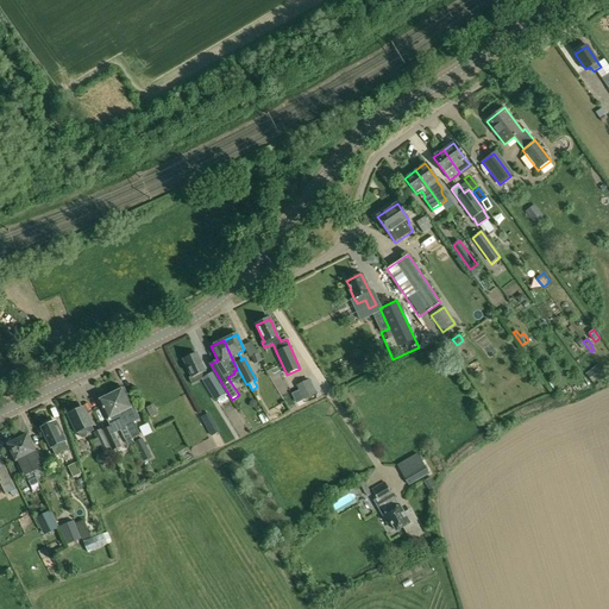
[(426,353),(431,363),(438,359),(433,350),(426,353)]
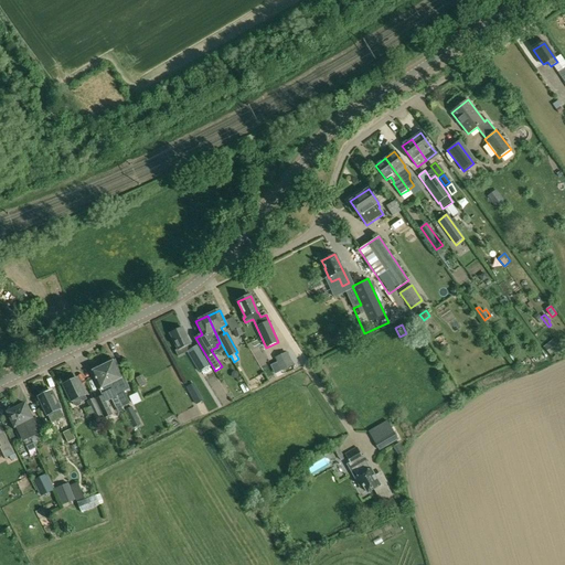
[(170,333),(178,350),(190,344),(182,328),(170,333)]
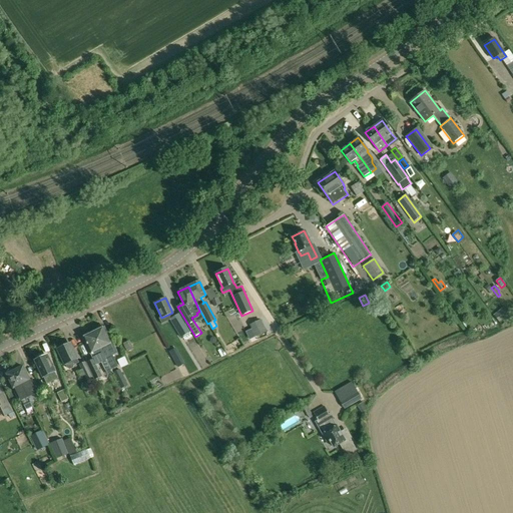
[(210,301),(213,307),(220,304),(218,298),(210,301)]
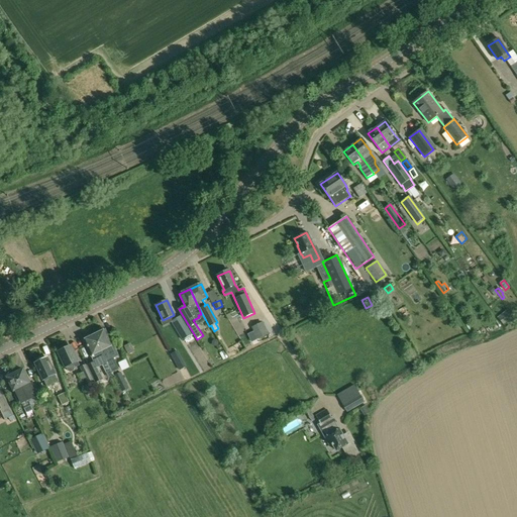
[(497,318),(503,325),(512,318),(507,310),(497,318)]
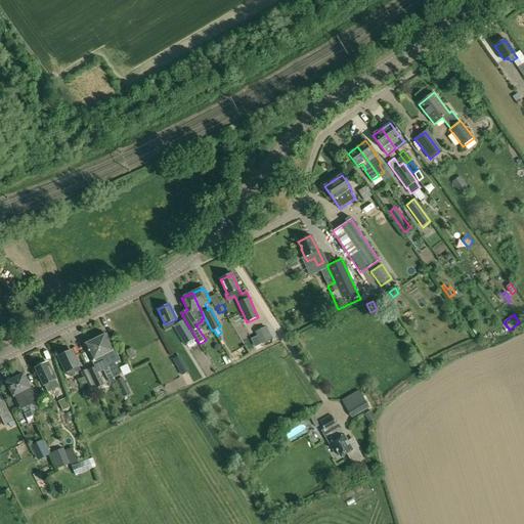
[(173,325),(185,345),(187,344),(193,340),(194,340),(182,319),(173,325)]
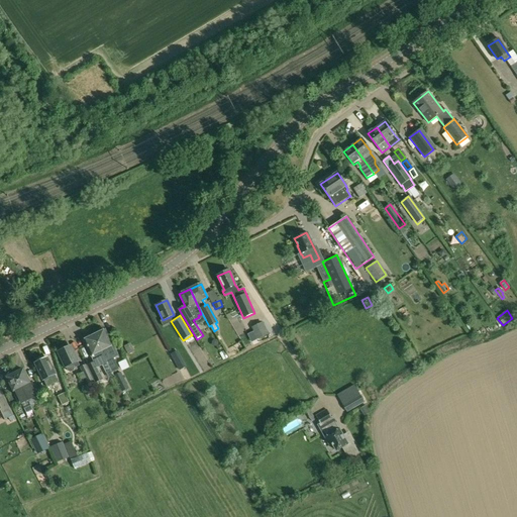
[(269,334),(263,322),(251,327),(257,339),(269,334)]
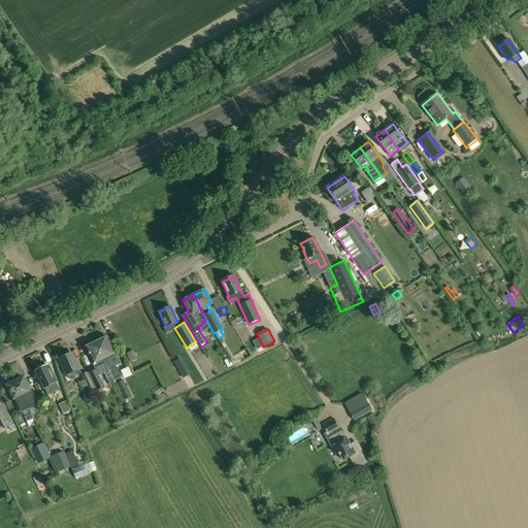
[(97,341),(114,380),(114,381),(122,377),(116,366),(113,367),(111,362),(108,356),(113,353),(106,337),(97,341)]
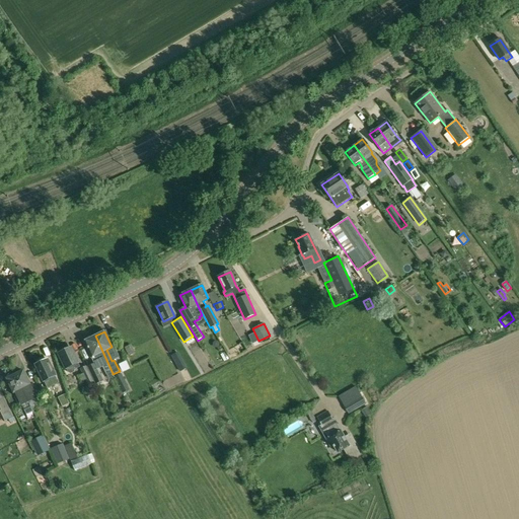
[(95,336),(82,342),(91,359),(93,358),(92,357),(97,354),(100,360),(103,366),(102,367),(106,376),(113,373),(95,336)]
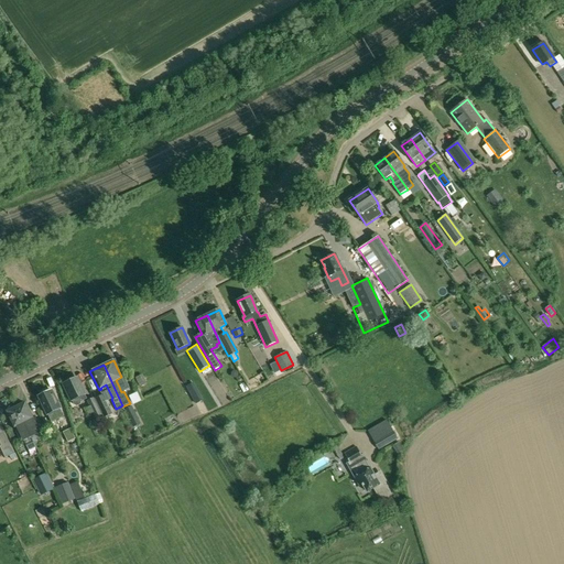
[(76,378),(64,384),(72,400),(74,404),(77,407),(80,404),(82,401),(86,399),(84,394),(76,378)]
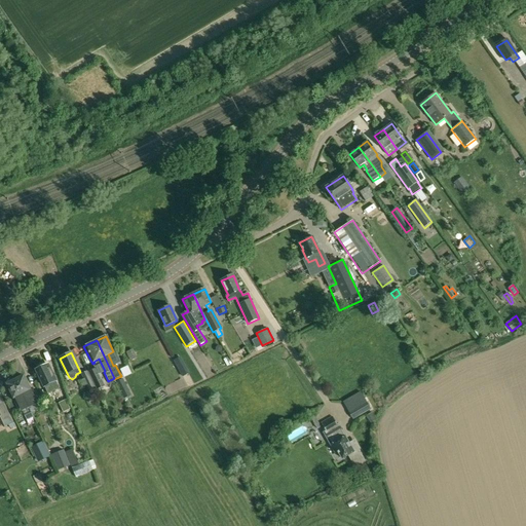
[(180,358),(175,361),(183,377),(188,374),(180,358)]
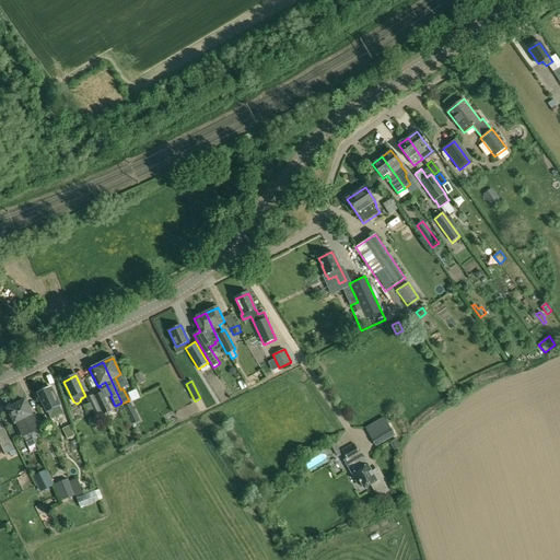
[(47,411),(53,408),(56,416),(63,412),(59,406),(50,388),(38,394),(47,411)]
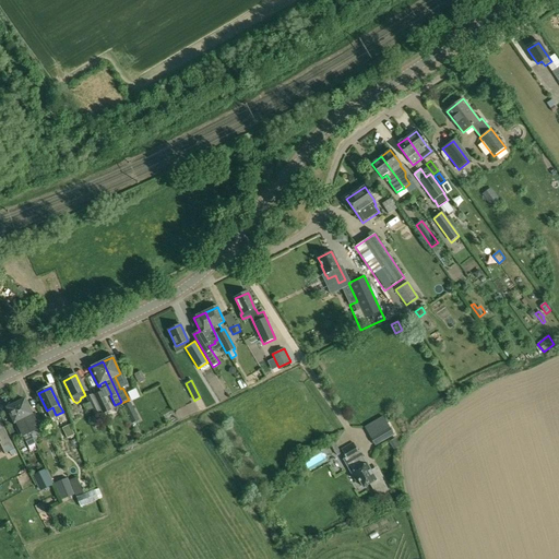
[(103,393),(95,396),(104,414),(111,411),(103,393)]
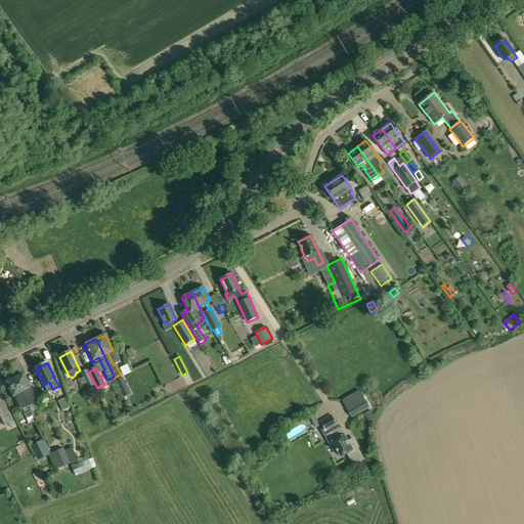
[(84,378),(79,380),(82,387),(86,385),(88,389),(95,386),(87,369),(81,372),(84,378)]
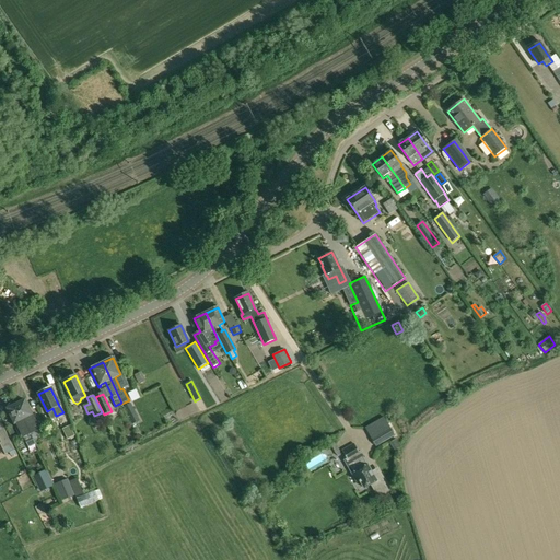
[(25,400),(16,405),(31,434),(39,430),(25,400)]
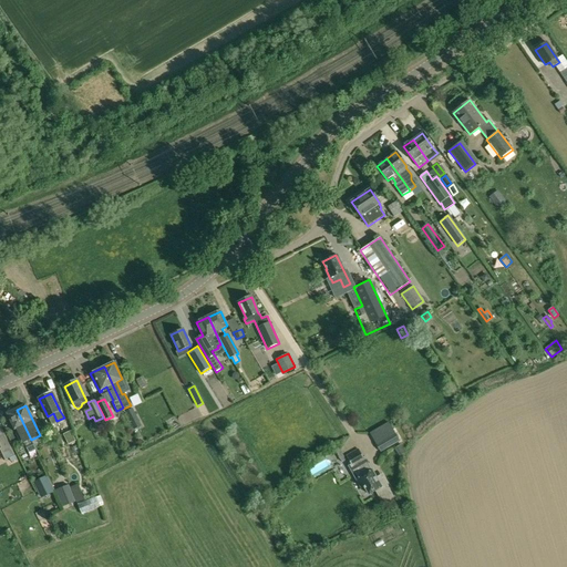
[(7,414),(14,430),(16,429),(27,450),(27,449),(33,445),(31,440),(17,410),(7,414)]
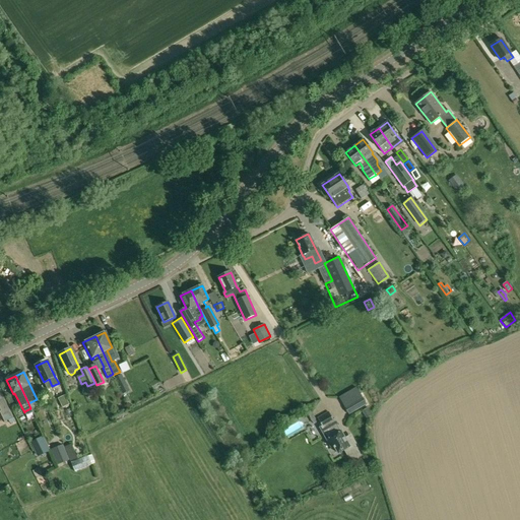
[(123,394),(129,391),(125,383),(119,387),(123,394)]
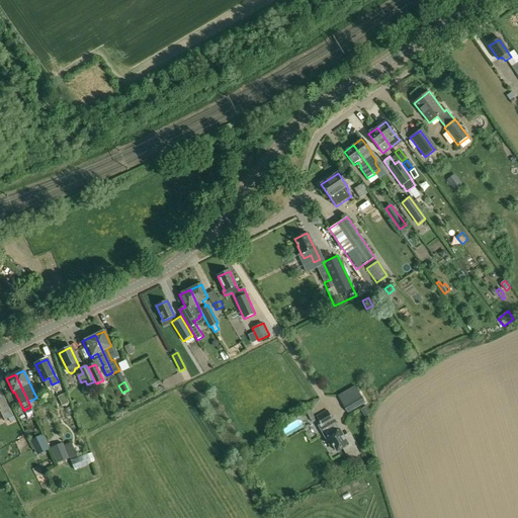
[(337,396),(348,414),(370,400),(364,390),(362,391),(358,383),(337,396)]
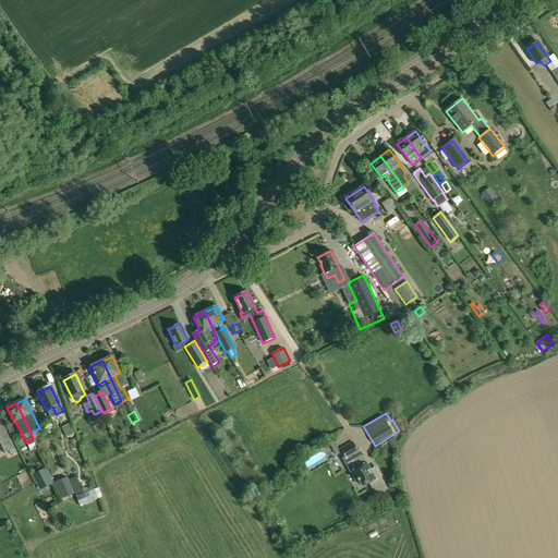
[(62,427),(67,438),(74,434),(70,424),(62,427)]
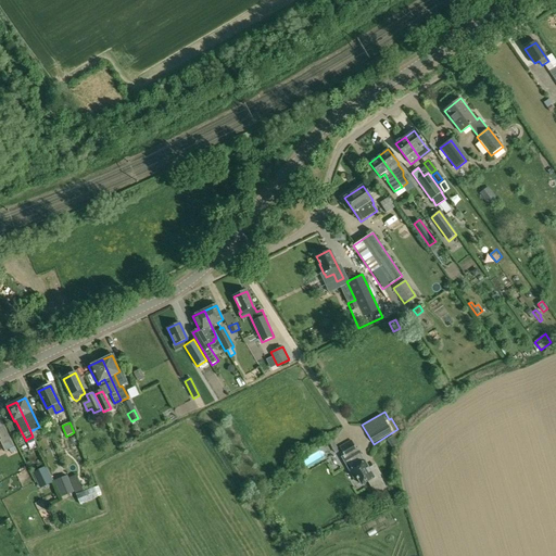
[(0,441),(4,451),(9,449),(14,446),(4,426),(0,428),(0,441)]
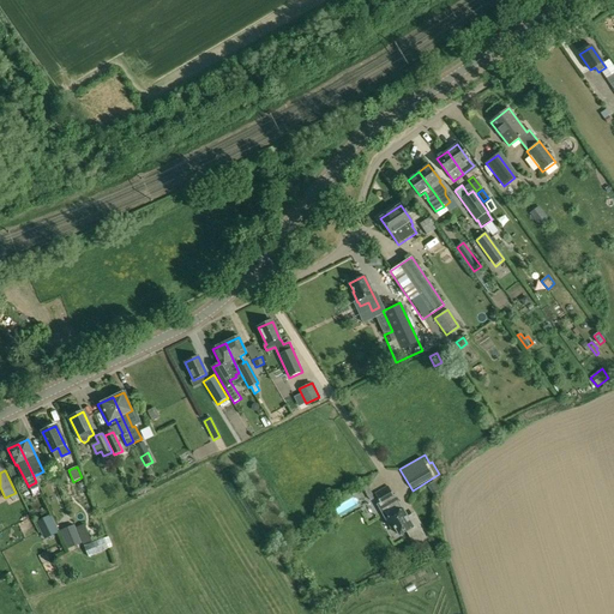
[(438,492),(433,482),(428,486),(433,494),(438,492)]
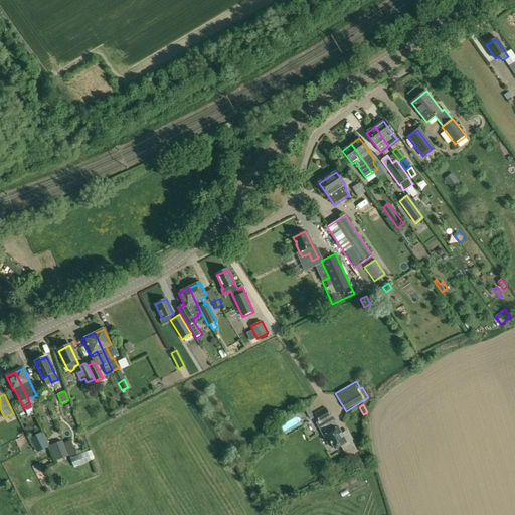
[(314,417),(308,407),(305,408),(311,419),(314,417)]
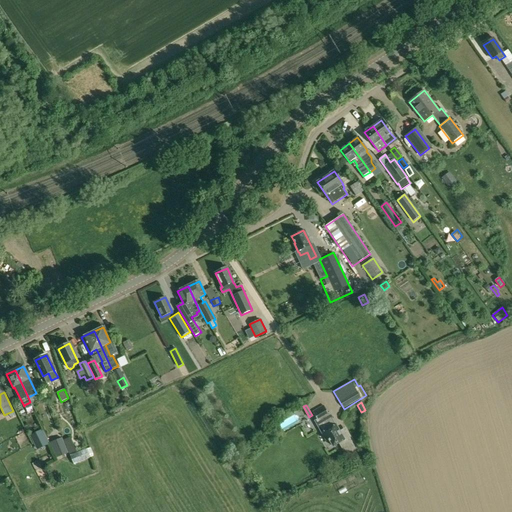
[(323,405),(312,412),(316,420),(315,420),(323,432),(322,433),(326,440),(328,439),(332,447),(339,443),(345,453),(354,448),(348,438),(350,437),(347,431),(341,435),(335,425),(328,413),(328,414),(323,405)]
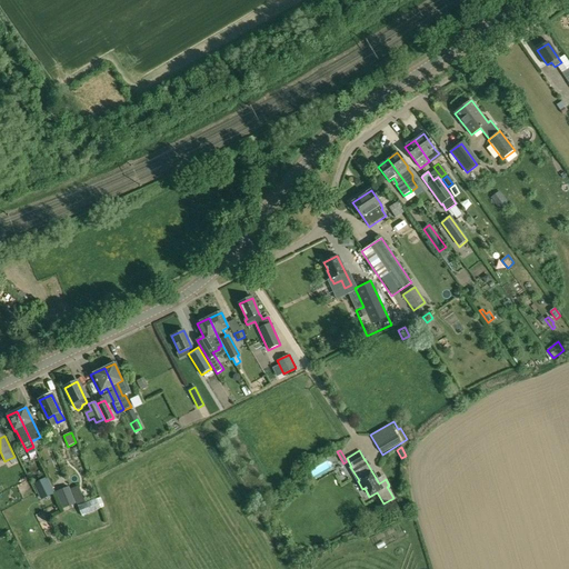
[(33,483),(40,499),(53,493),(47,477),(33,483)]
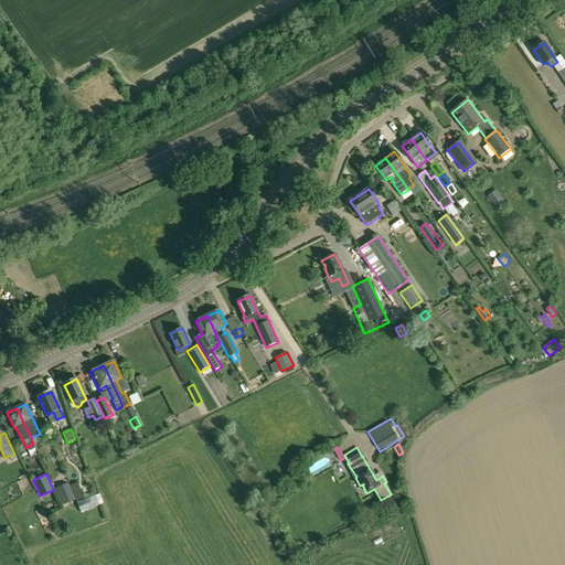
[(77,482),(70,484),(75,500),(76,502),(84,499),(77,482)]
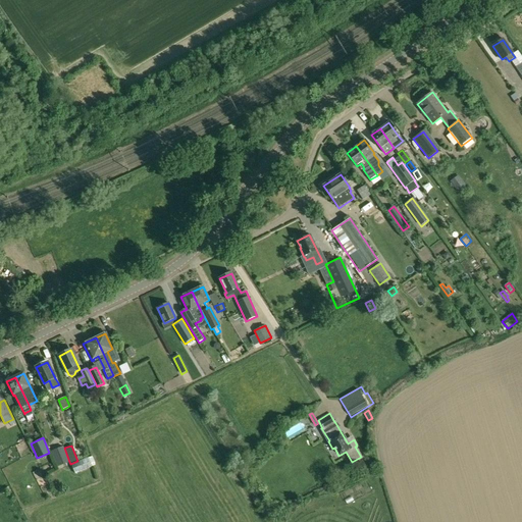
[(69,462),(64,448),(63,447),(51,452),(57,467),(69,462)]
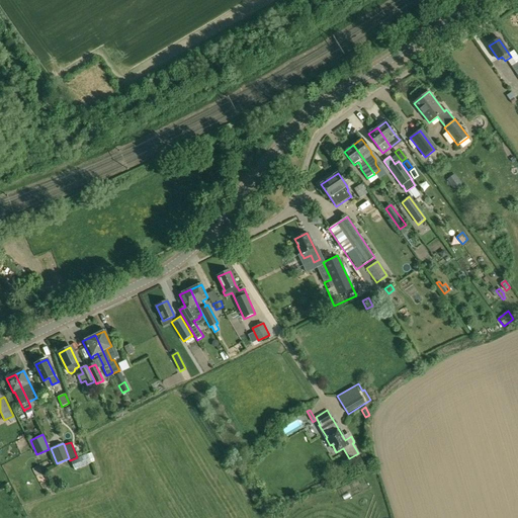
[(71,460),(73,465),(77,464),(79,470),(92,466),(88,455),(71,460)]
